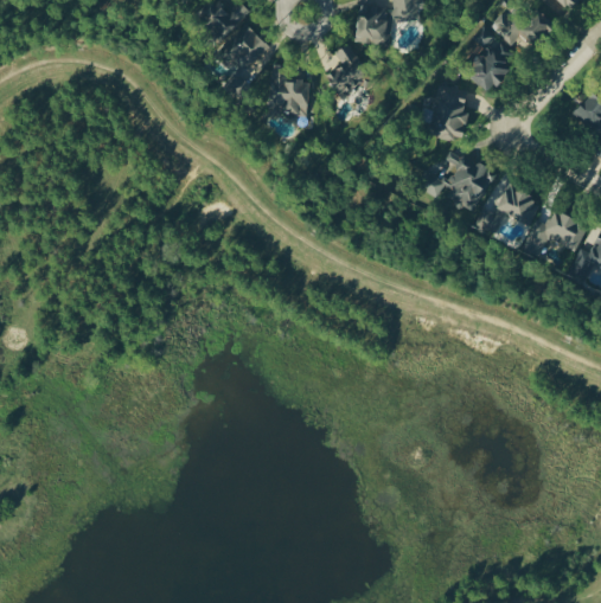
[(389,0),(390,20),(415,19),(414,8),(421,7),(420,0),(389,0)]
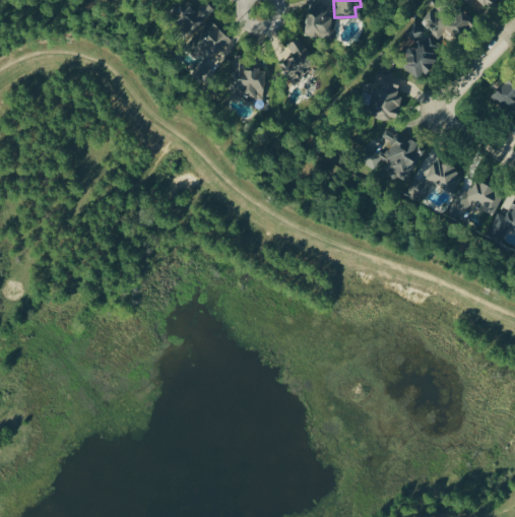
[(332,17),(333,17),(334,6),(307,5),(305,37),(331,38),(332,17)]
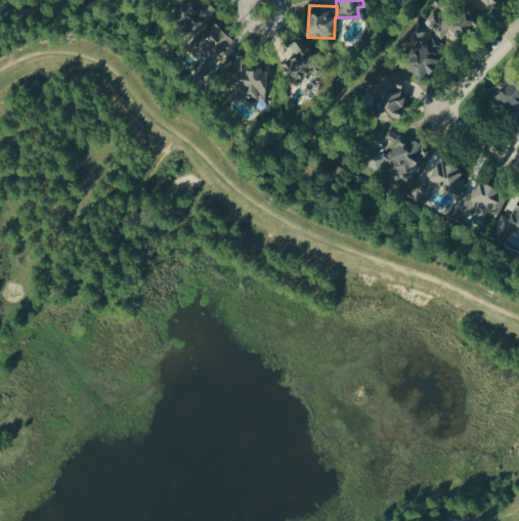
[(460,42),(483,25),(470,7),(448,23),(437,7),(422,17),(435,36),(448,27),(460,42)]
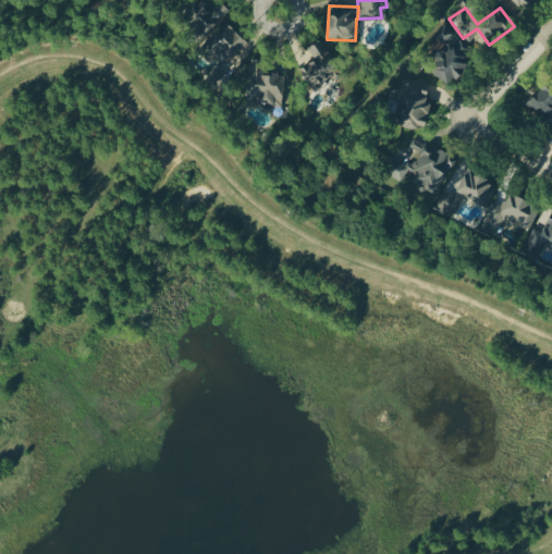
[(336,74),(322,39),(305,46),(311,62),(299,68),(306,86),(336,74)]
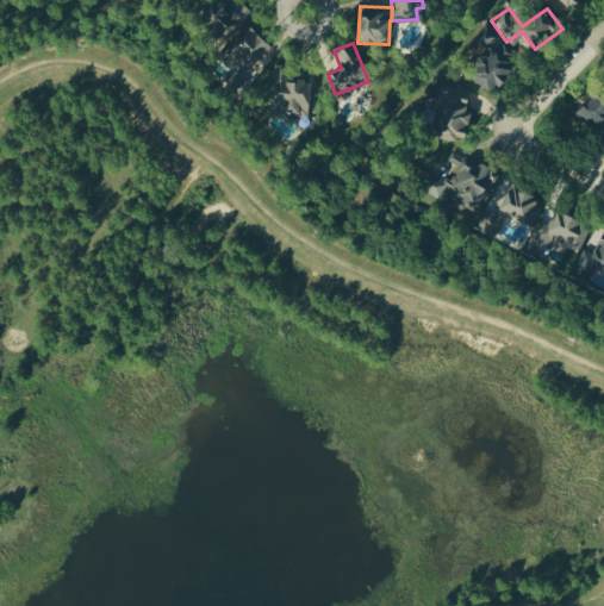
[(467,68),(485,93),(518,69),(500,44),(467,68)]
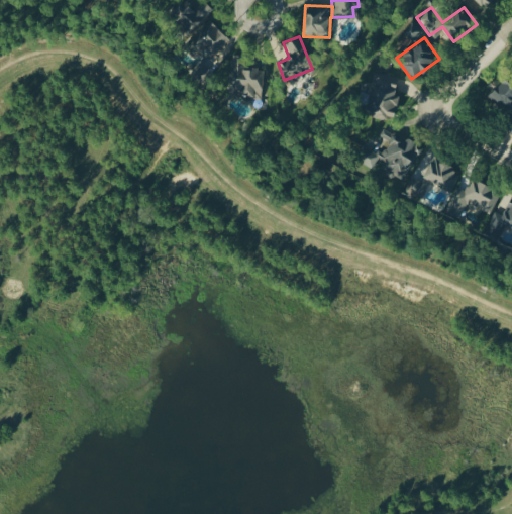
[(399,180),(422,149),(393,127),(365,165),(375,172),(380,165),(399,180)]
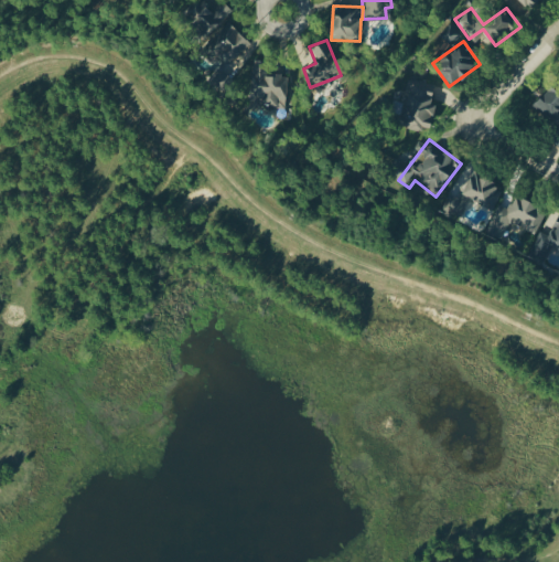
[(462,192),(449,187),(440,210),(459,218),(465,199),(493,210),(504,181),(471,168),(462,192)]
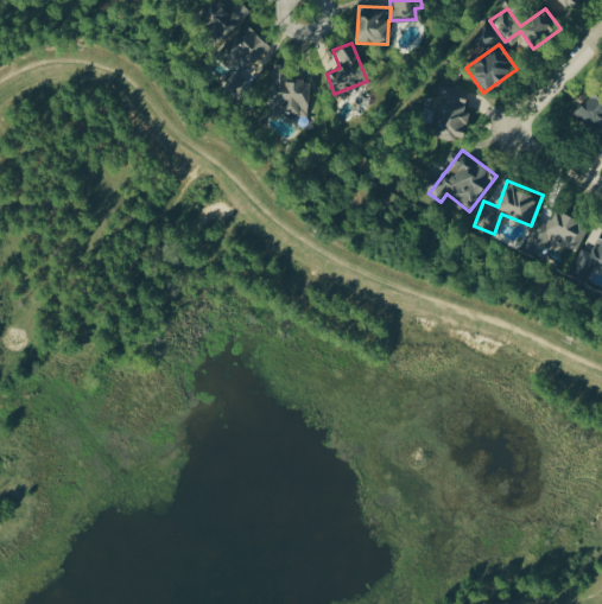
[(568,253),(578,255),(587,220),(552,211),(545,239),(569,245),(568,253)]
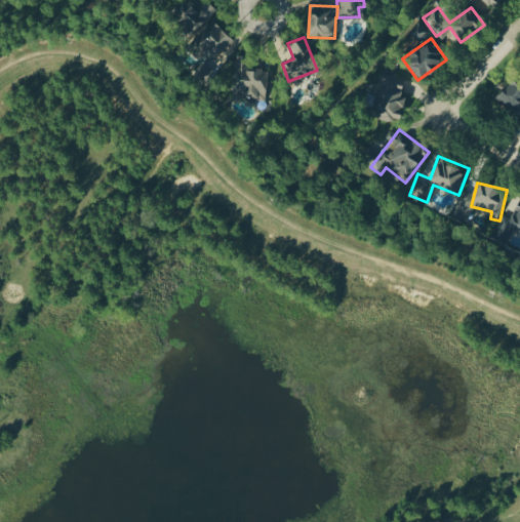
[(519,232),(519,199),(507,226),(519,232)]
